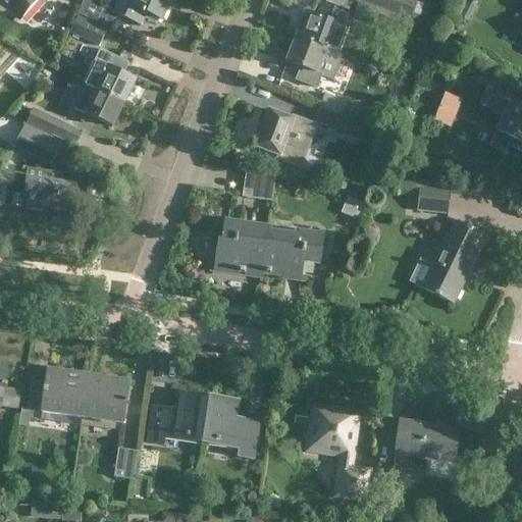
[(0,0),(0,11),(1,12),(3,12),(5,11),(7,10),(8,8),(20,19),(37,0),(0,0)]
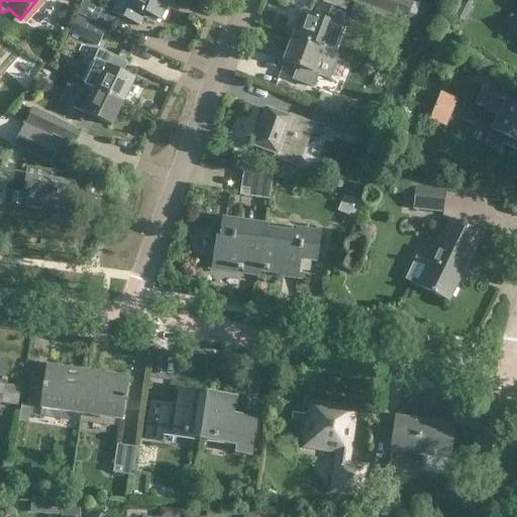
[(170,7),(172,0),(116,0),(114,4),(122,7),(118,15),(138,25),(143,15),(156,21),(157,19),(160,20),(168,6),(170,7)]
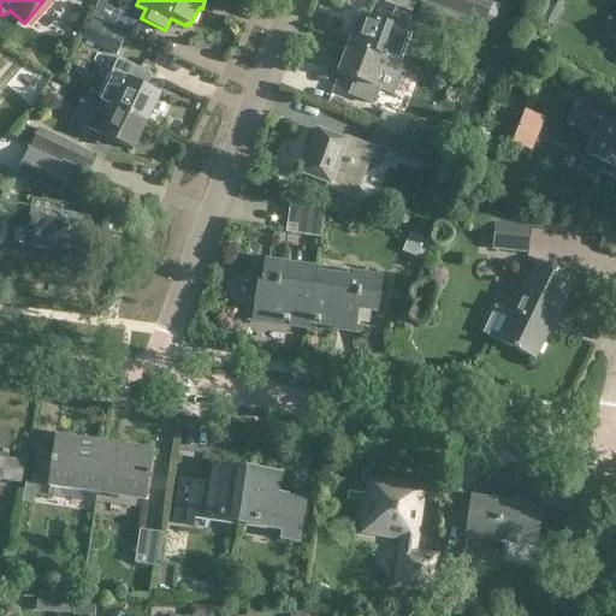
[(430,0),(430,1),(484,22),(492,24),(499,5),(491,1),(485,0),(430,0)]
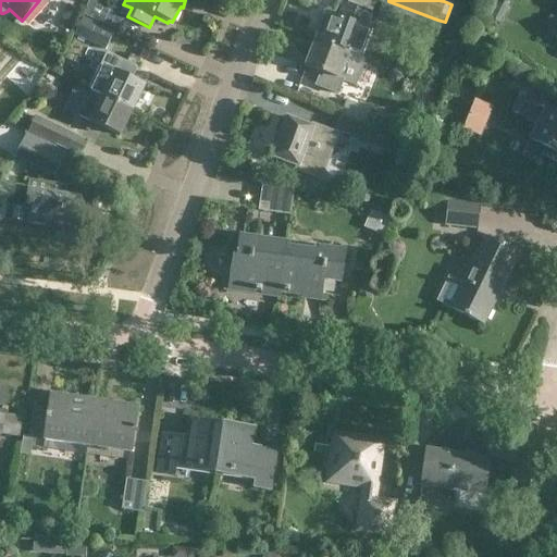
[(89,2),(83,15),(112,28),(118,15),(89,2)]
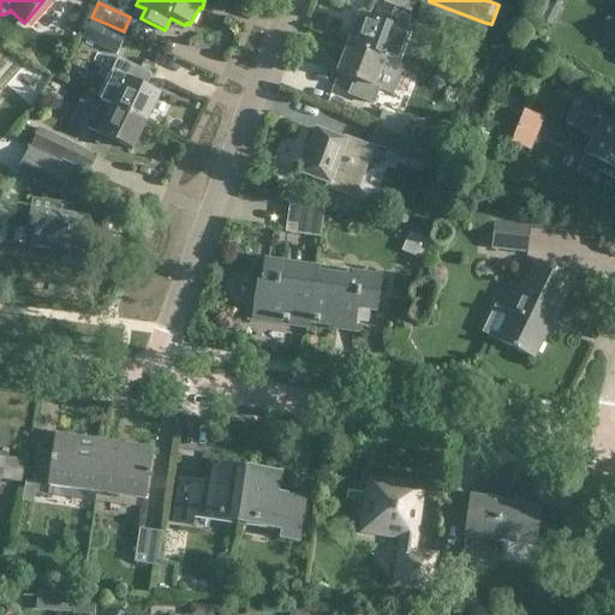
[(428,3),(421,21),(484,43),(491,25),(428,3)]
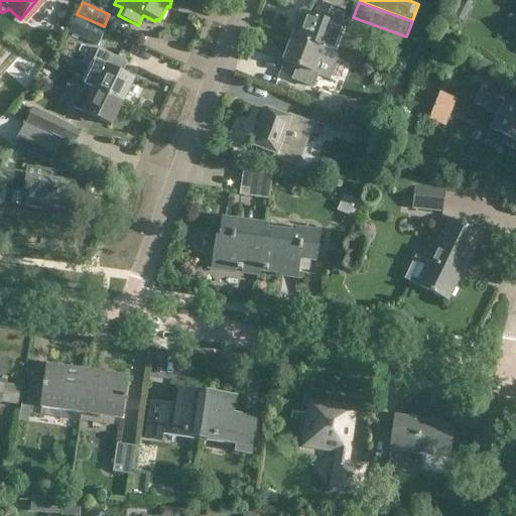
[(327,39),(331,27),(338,30),(344,15),(317,5),(312,18),(301,14),(300,17),(298,16),(294,26),(297,26),(292,38),(333,53),(337,42),(327,39)]
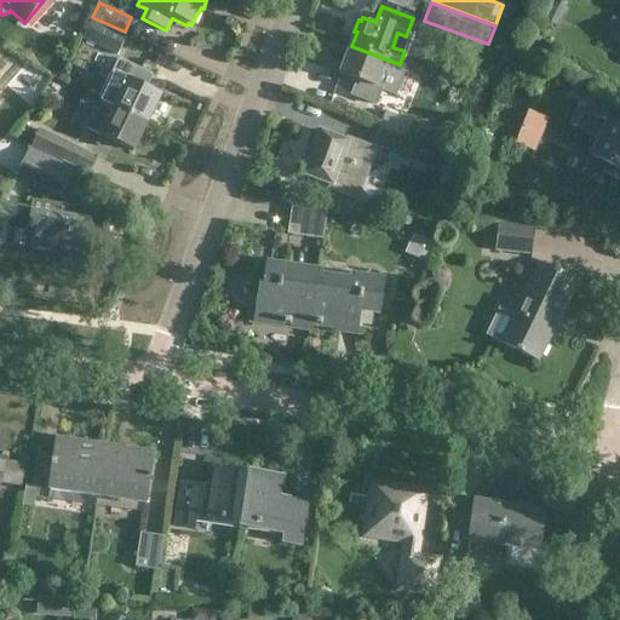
[(126,36),(92,19),(82,38),(118,55),(126,36)]
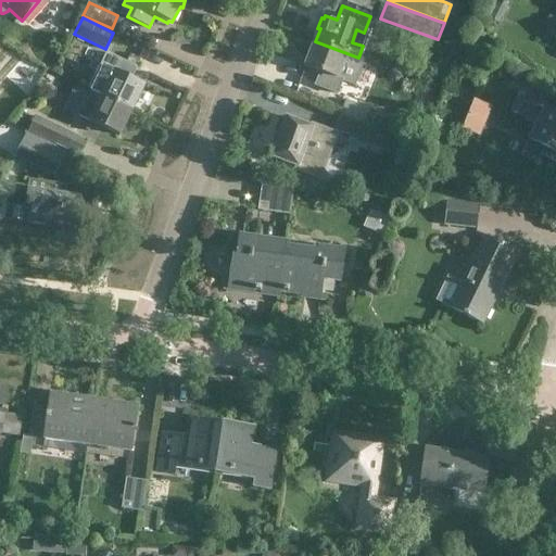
[(315,86),(337,95),(342,83),(354,87),(364,60),(358,58),(315,41),(311,53),(308,52),(304,63),(307,64),(306,67),(320,73),(315,86)]
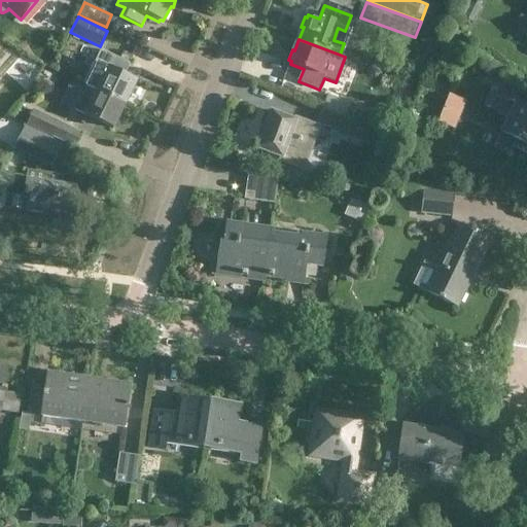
[(125,105),(136,81),(121,74),(127,63),(129,64),(129,63),(102,49),(84,85),(125,105)]
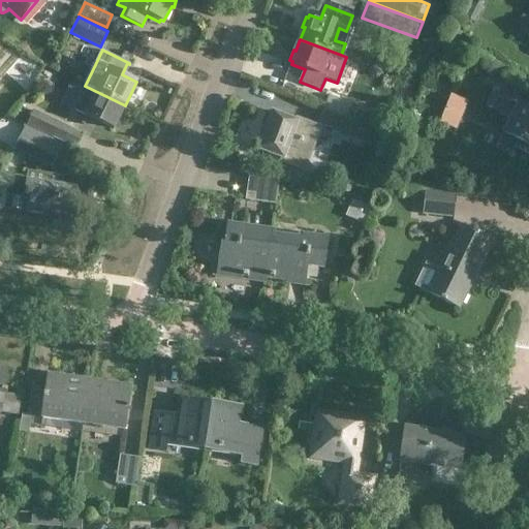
[(515,148),(528,155),(528,110),(518,104),(525,89),(499,76),(487,102),(501,110),(499,114),(509,119),(495,149),(510,156),(515,148)]
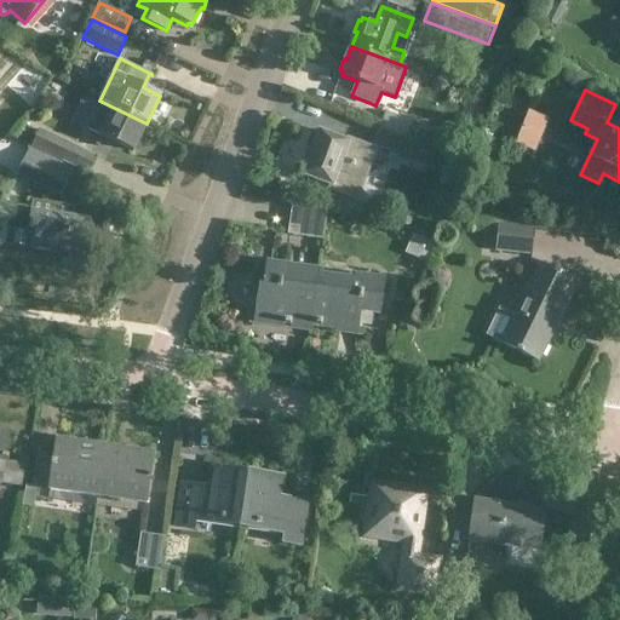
[(87,128),(132,151),(147,124),(99,101),(99,102),(87,128)]
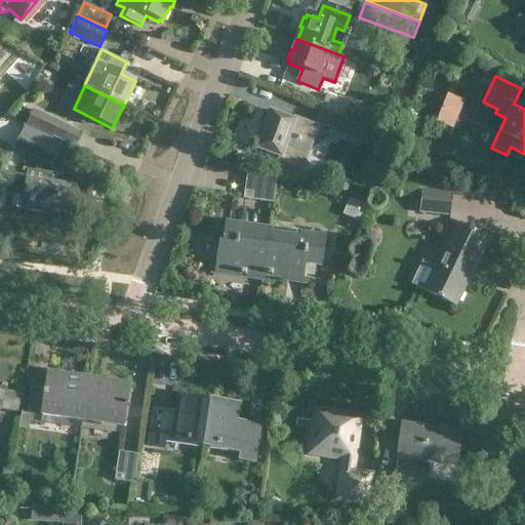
[(327,95),(322,110),(351,120),(356,106),(327,95)]
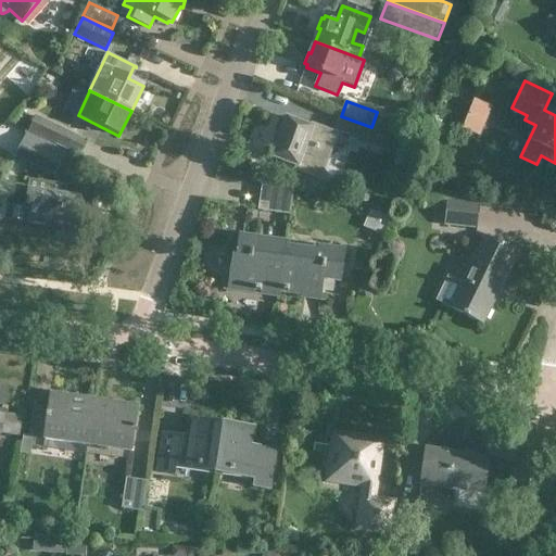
[(27,131),(38,137),(54,144),(55,142),(78,154),(85,140),(35,115),(27,131)]
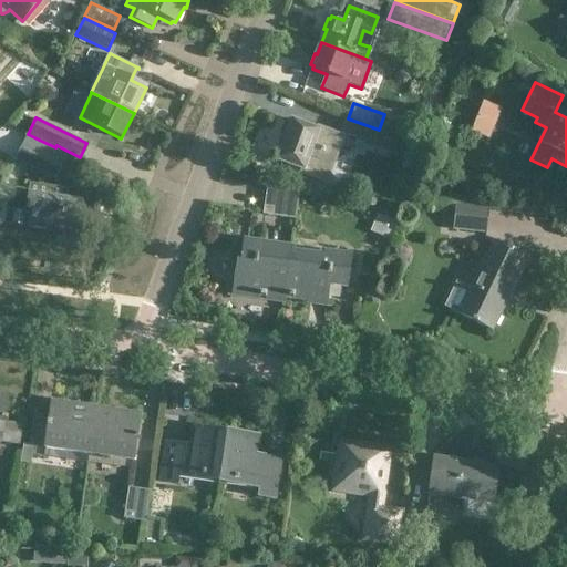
[(380,131),(347,119),(341,133),(374,145),(380,131)]
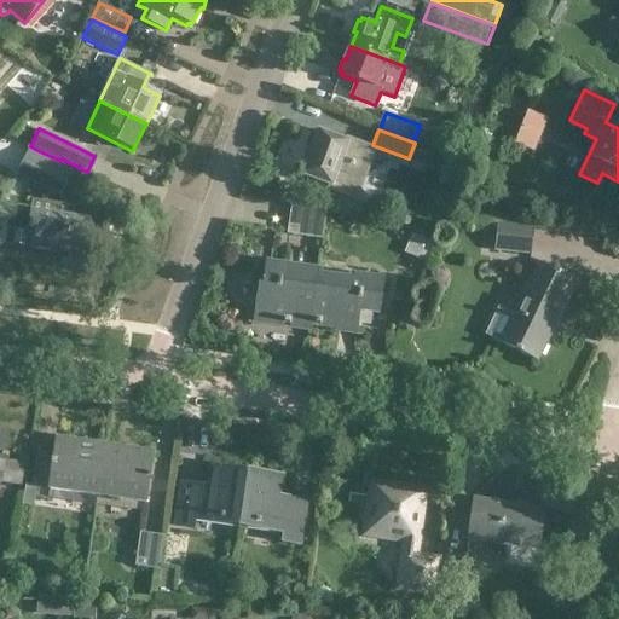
[(318,132),(301,177),(354,196),(371,151),(318,132)]
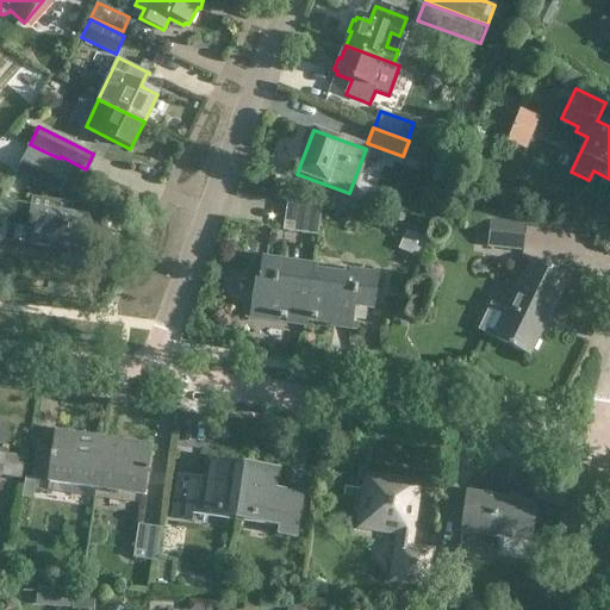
[(30,144),(17,170),(60,191),(72,165),(60,159),(42,150),(30,144)]
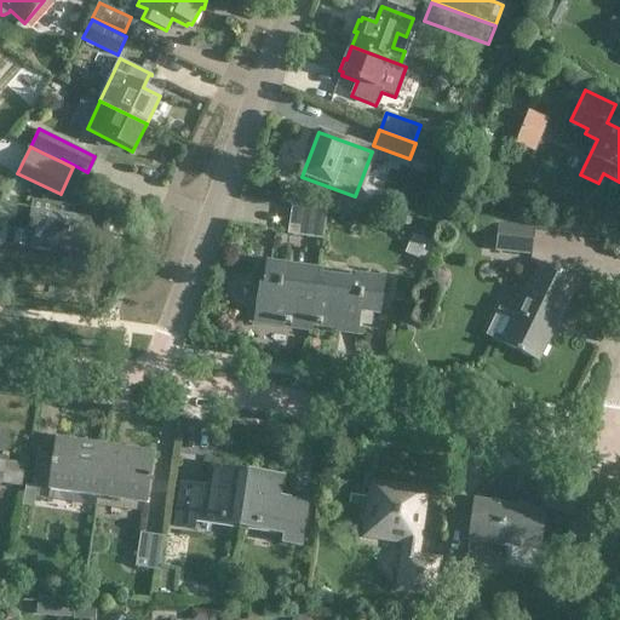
[(4,158),(0,164),(11,171),(18,159),(12,155),(4,158)]
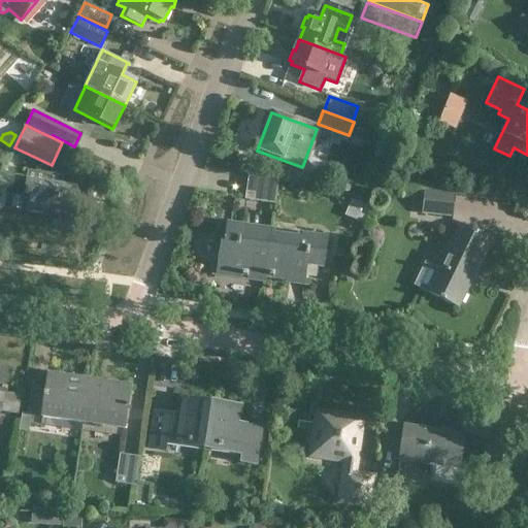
[(26,179),(24,194),(28,194),(25,211),(70,218),(74,187),(60,185),(62,175),(27,170),(26,179)]
